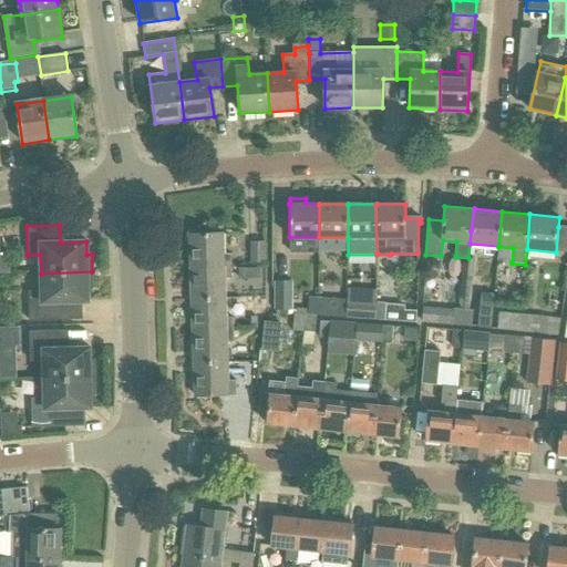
[(187,235),(188,267),(232,266),(230,255),(224,255),(223,234),(187,235)]
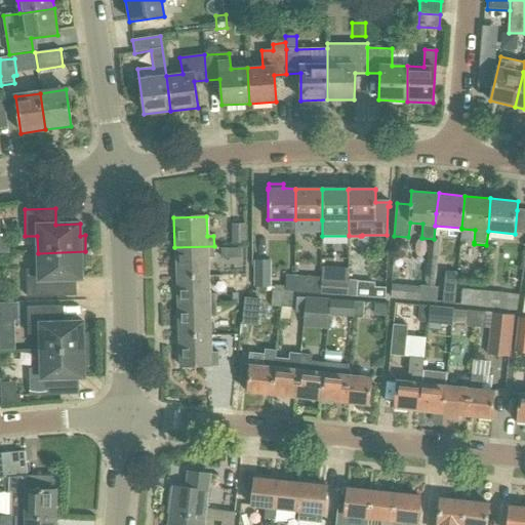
[(232,224),(233,244),(246,244),(246,224),(232,224)]
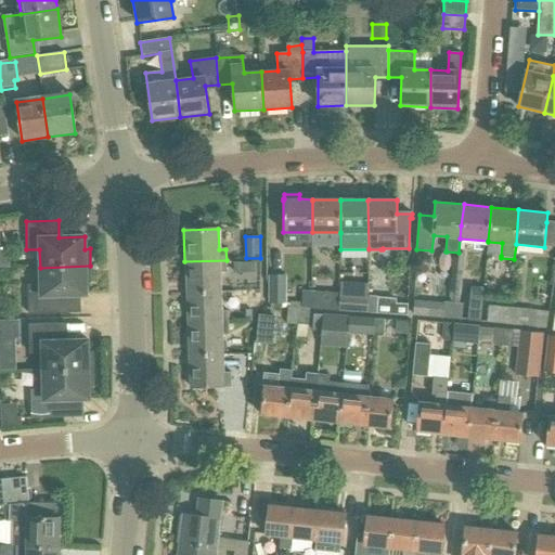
[(227,272),(227,260),(184,261),(185,293),(221,293),(220,273),(227,272)]
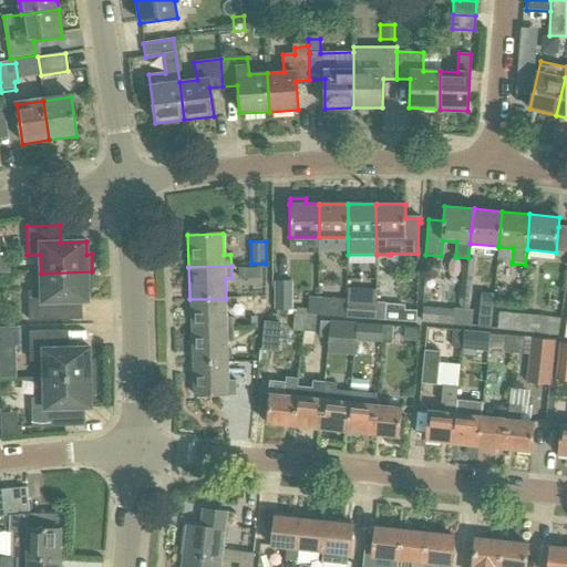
[(258,268),(237,269),(238,280),(259,279),(258,268)]
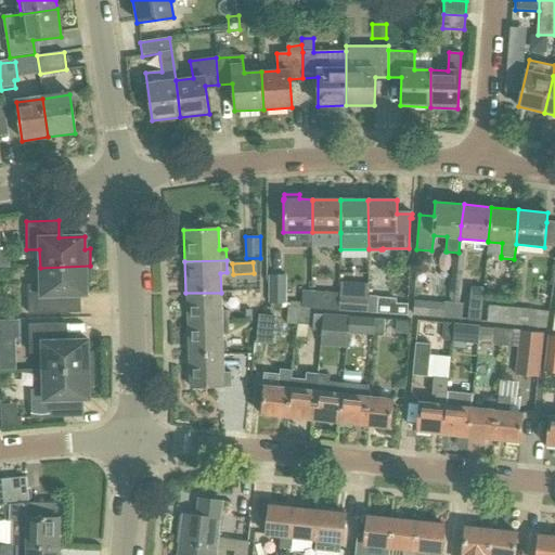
[(90,266),(40,268),(40,285),(27,286),(28,314),(61,313),(61,296),(86,296),(86,283),(91,283),(90,266)]
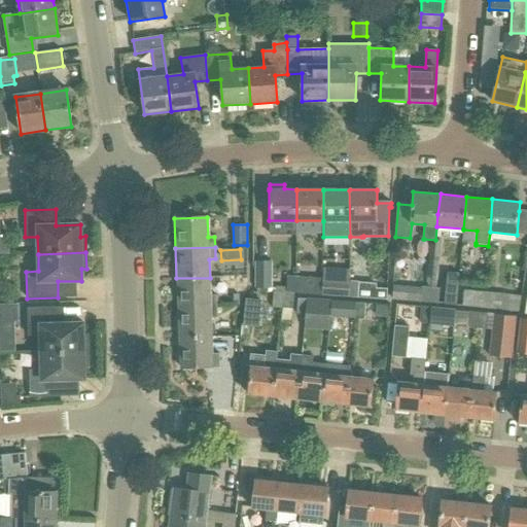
[(256,288),(270,288),(270,266),(256,266),(256,288)]
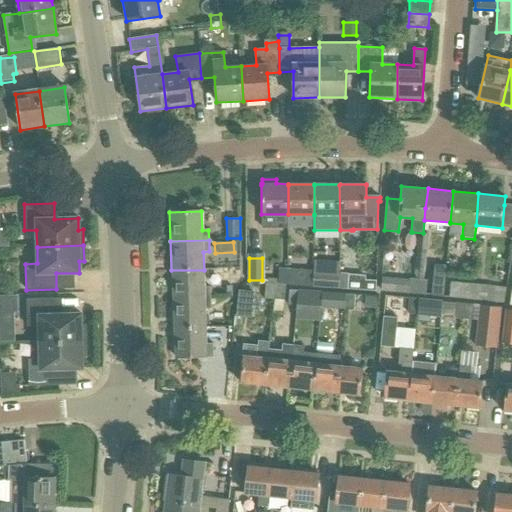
[(313,277),(340,278),(340,277),(340,273),(340,265),(313,263),(313,272),(313,277)]
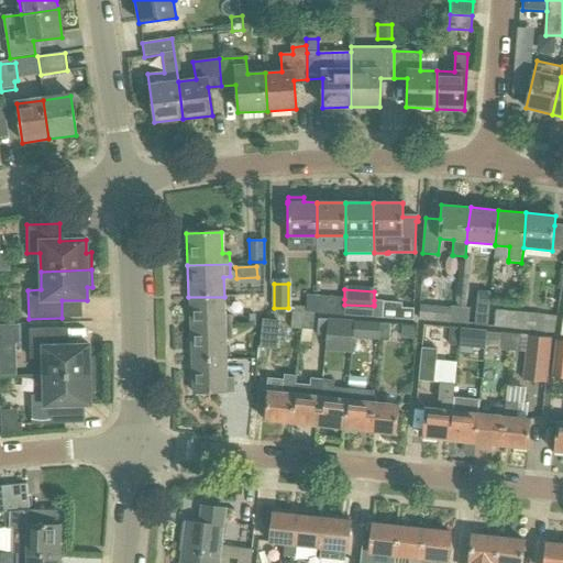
[(475,324),(487,326),(490,293),(478,290),(475,324)]
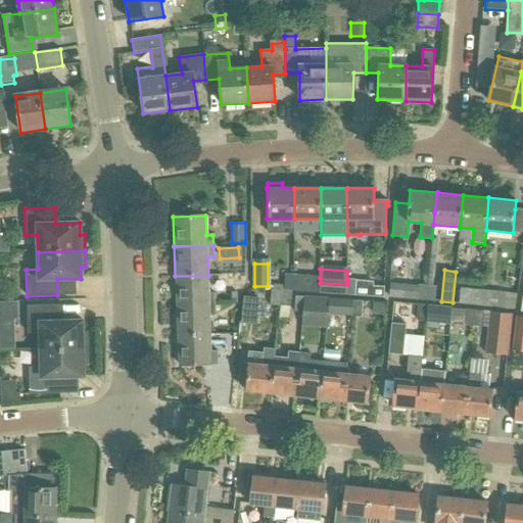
[(293,292),(294,276),(285,275),(284,292),(291,292),(293,292)]
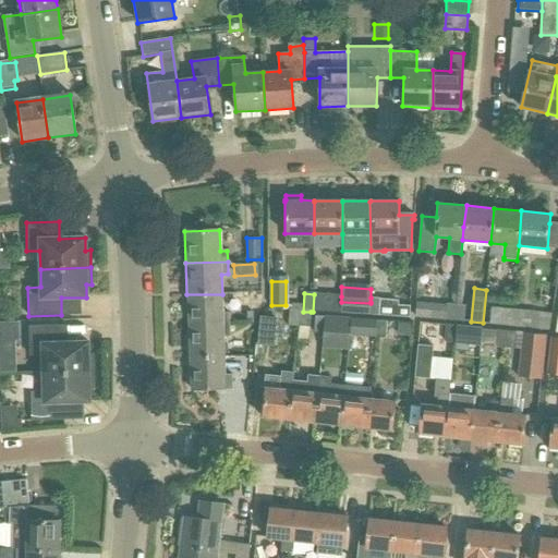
[(186,294),(187,326),(230,325),(230,313),(222,314),(222,294),(186,294)]
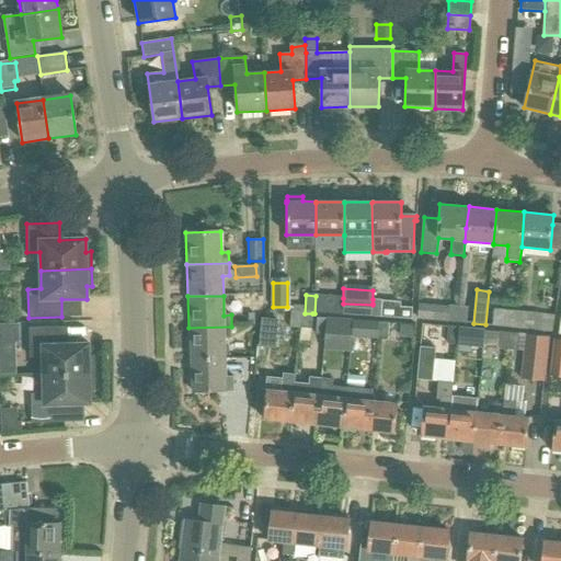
[(343,315),(343,304),(343,298),(316,296),(315,313),(324,313),(343,315)]
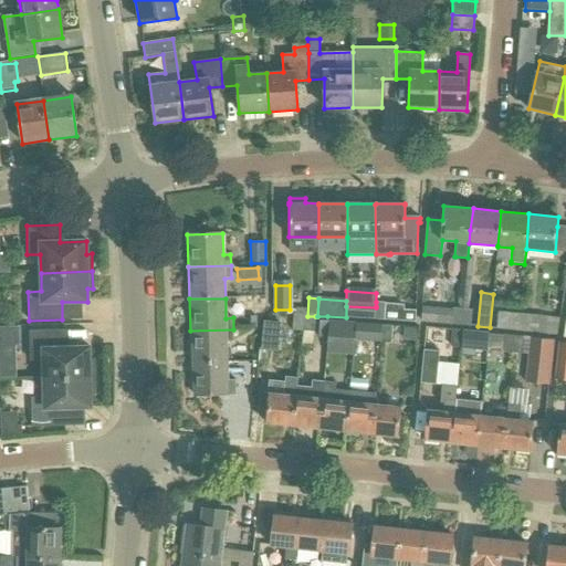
[(376,306),(376,307),(376,320),(416,322),(416,311),(404,311),(404,305),(385,304),(385,303),(376,302),(376,306)]
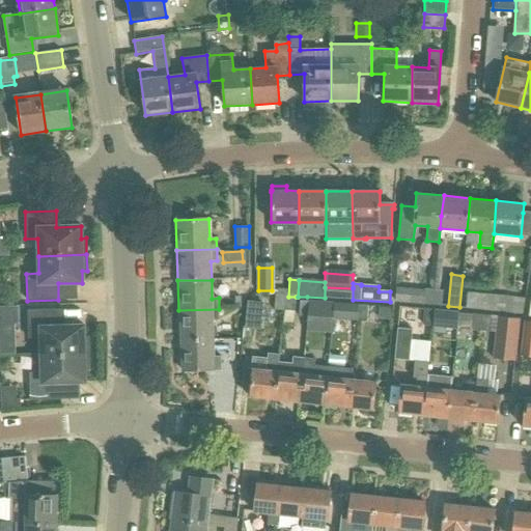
[(325,287),(325,298),(353,300),(353,288),(325,287)]
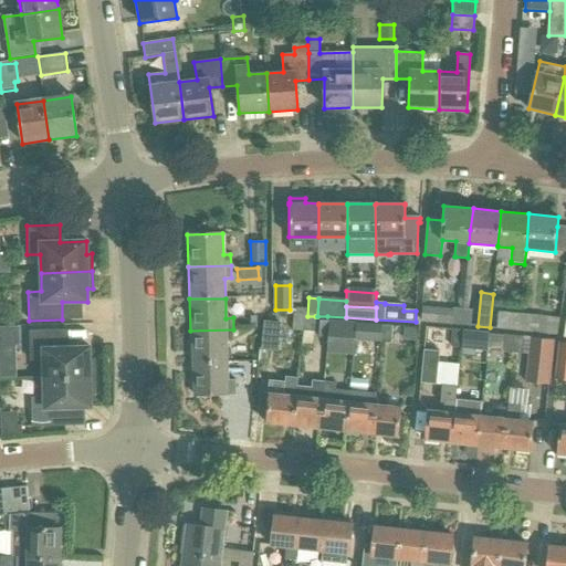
[(452,324),(461,324),(463,308),(453,307),(453,310),(452,324)]
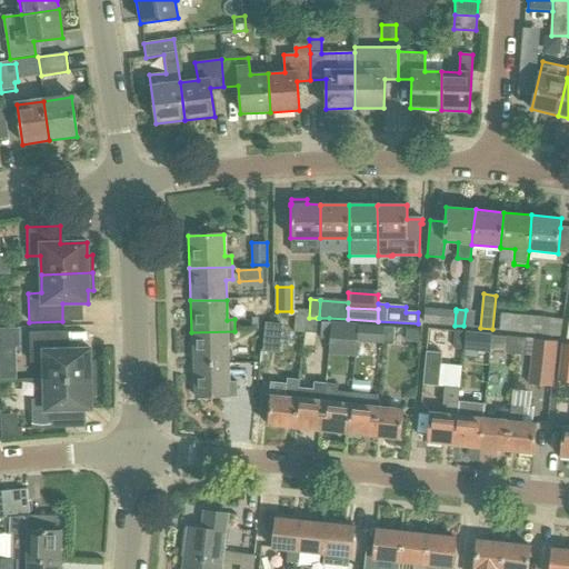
[(466,310),(463,326),(473,327),(476,311),(466,310)]
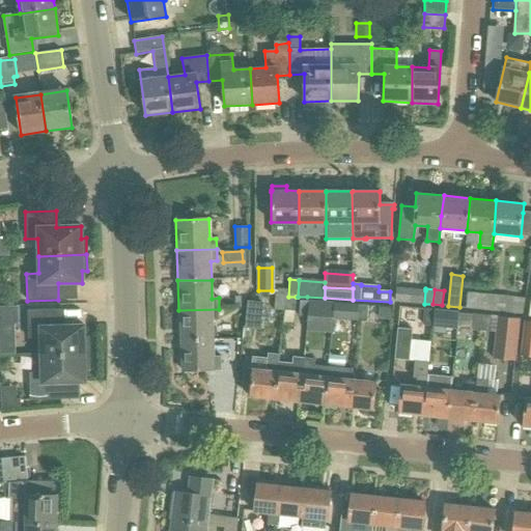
[(467,308),(486,310),(487,295),(468,292),(467,308)]
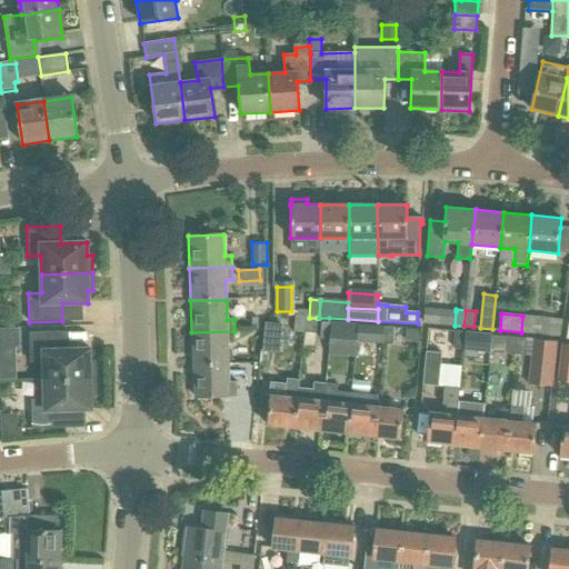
[(522,316),(521,332),(560,336),(561,327),(549,326),(550,318),(522,316)]
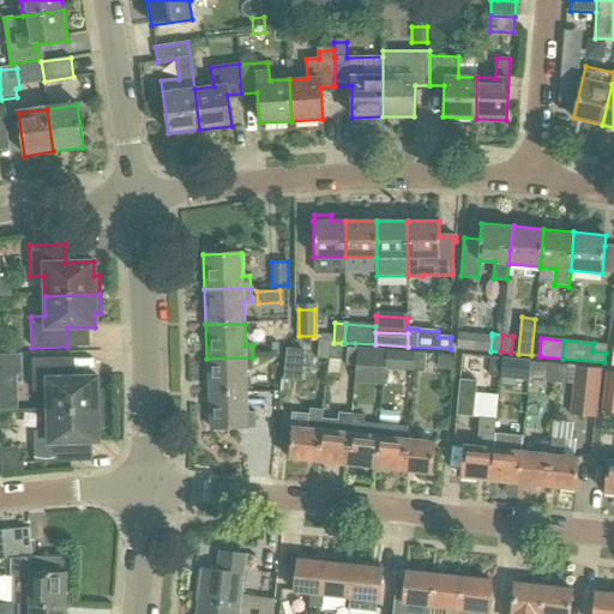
[(330,342),(329,359),(341,360),(342,343),(333,343),(330,342)]
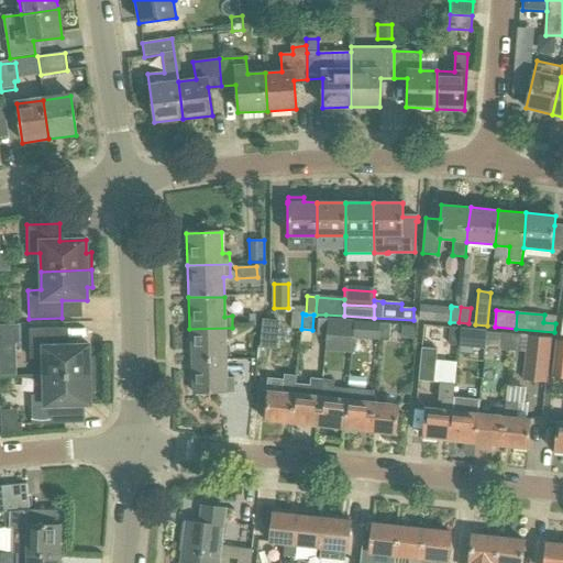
[(319,335),(328,335),(329,319),(320,319),(319,335)]
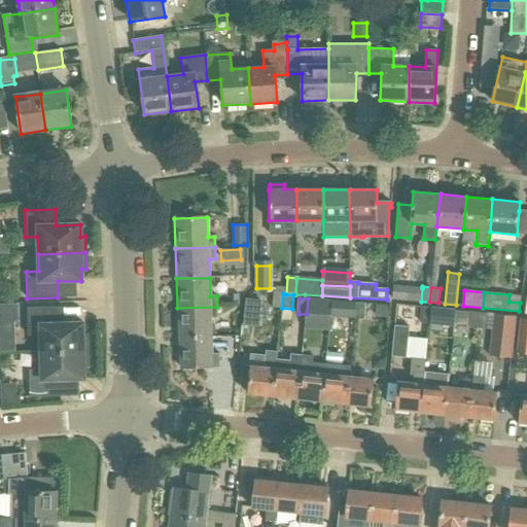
[(331,301),(308,299),(307,314),(306,328),(329,330),(330,316),(331,301)]
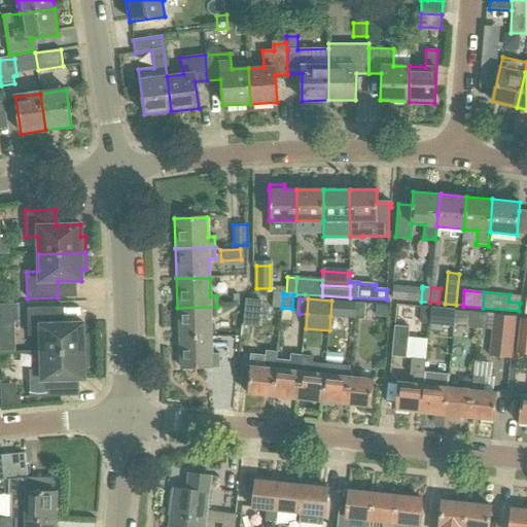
[(245,301),(243,323),(259,325),(261,302),(245,301)]
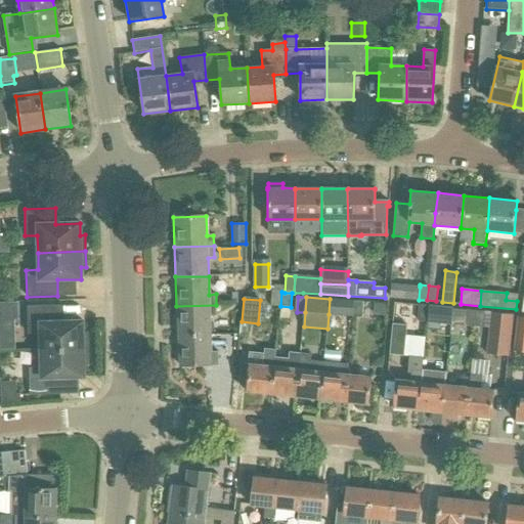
[(354,300),(330,299),(329,314),(354,315),(354,300)]
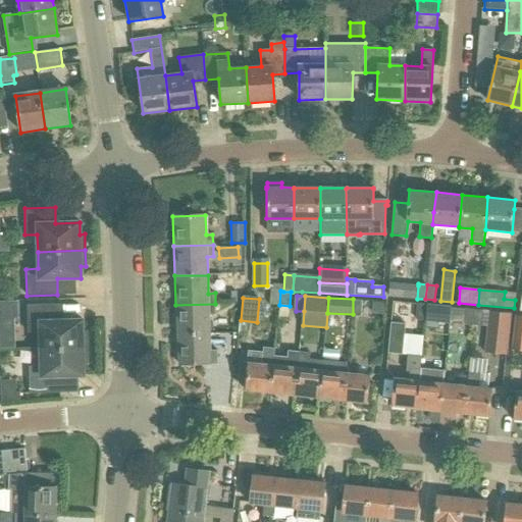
[(362,300),(353,299),(353,314),(361,315),(362,300)]
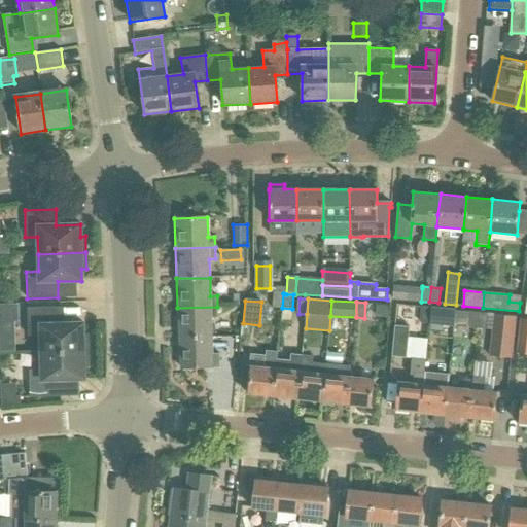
[(19,320),(18,304),(0,304),(0,320),(14,321),(19,320)]
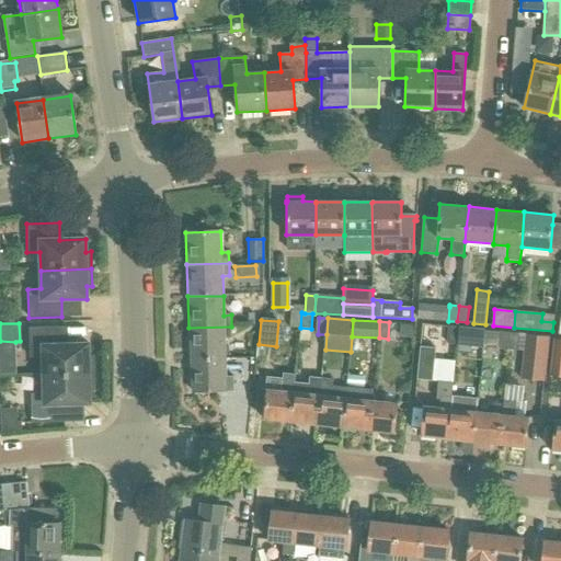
[(400,324),(399,338),(414,339),(415,325),(400,324)]
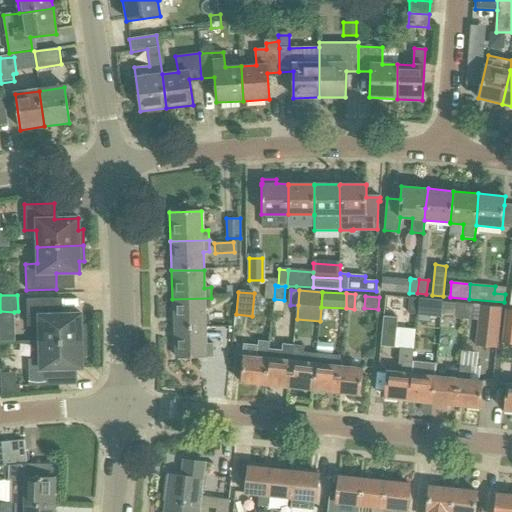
[(172,299),(173,327),(206,327),(205,309),(211,309),(211,298),(172,299)]
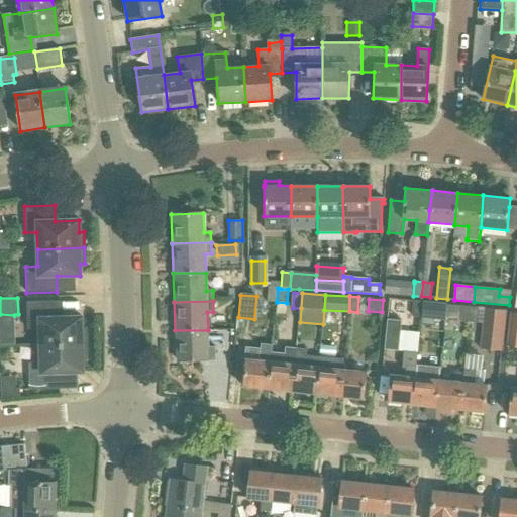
[(421,315),(423,302),(414,301),(412,317),(421,318),(421,315)]
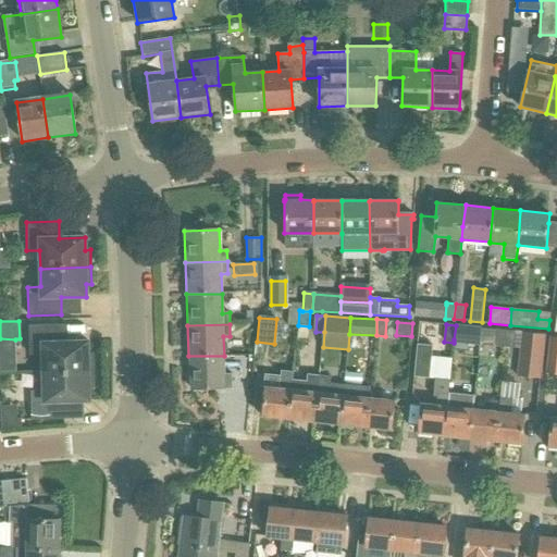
[(61,325),(29,330),(29,355),(42,355),(44,373),(94,371),(94,355),(88,355),(88,342),(62,343),(61,325)]
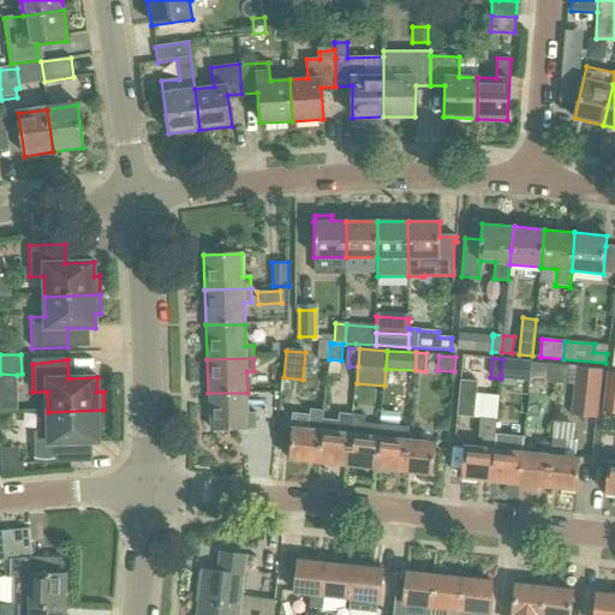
[(503,359),(501,375),(529,377),(531,362),(513,360),(503,359)]
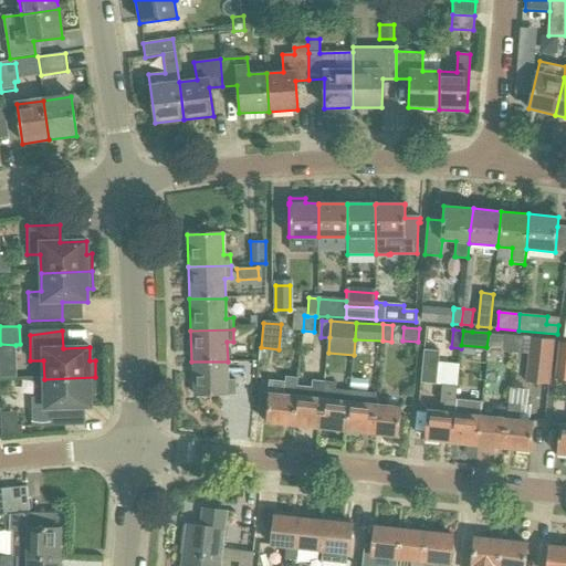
[(486,347),(503,349),(504,335),(489,333),(486,347)]
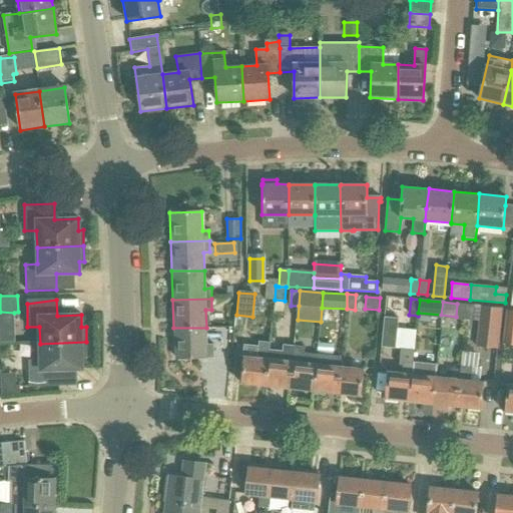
[(468,305),(457,304),(456,317),(456,319),(466,320),(468,305)]
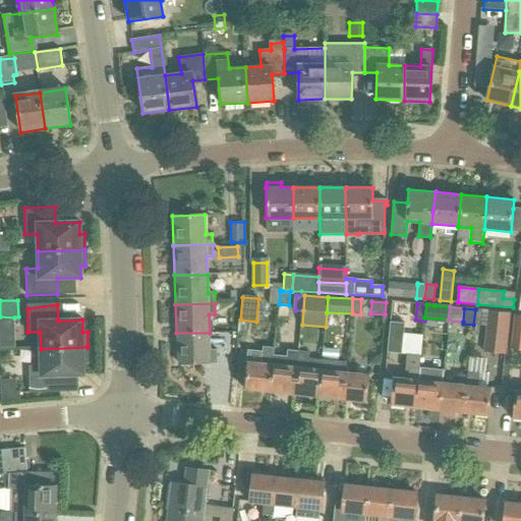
[(475,309),(473,325),(487,326),(488,310),(475,309)]
